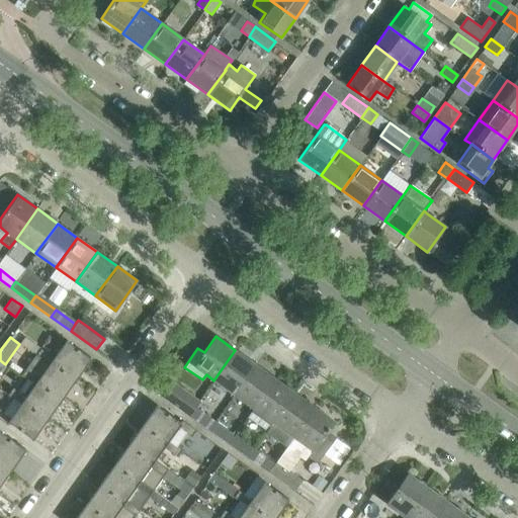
[(91,358),(66,340),(54,358),(39,348),(34,355),(49,365),(51,361),(76,379),(91,358)]
